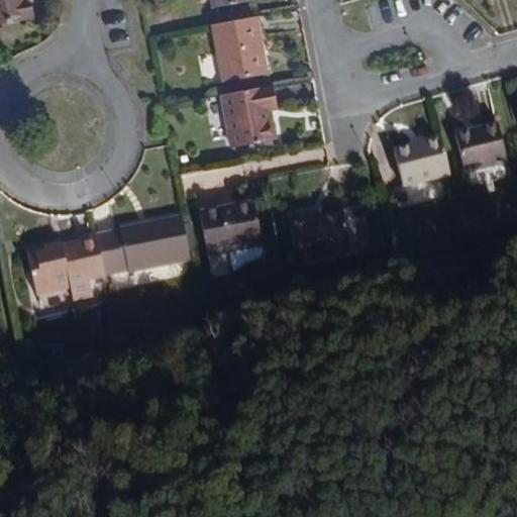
[(0,0),(0,25),(32,19),(28,0),(0,0)]
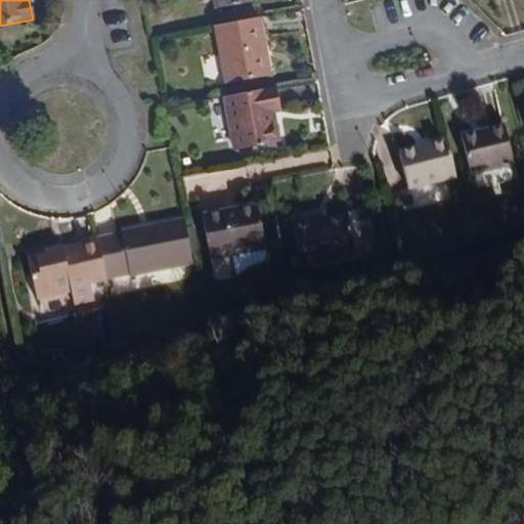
[(216,0),(218,9),(257,2),(256,0),(216,0)]
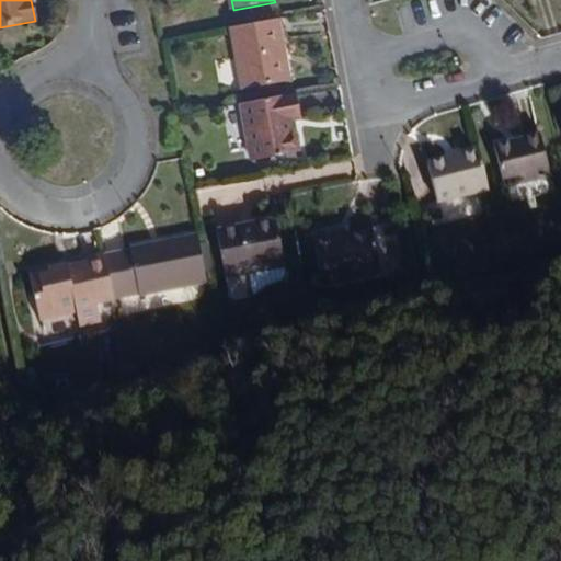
[(242,91),(284,83),(278,54),(285,53),(278,20),(231,29),(242,91)]
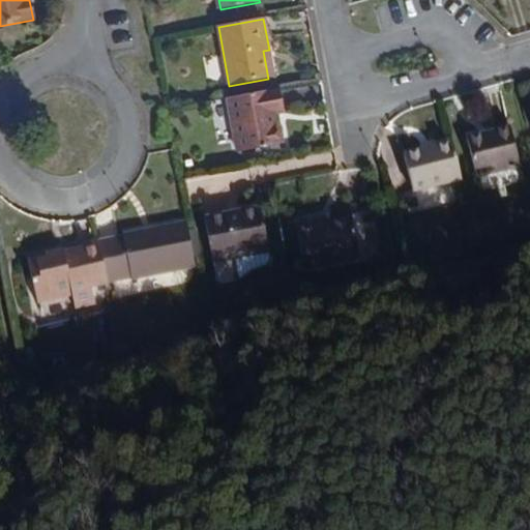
[(268,79),(273,78),(269,50),(263,51),(268,79)]
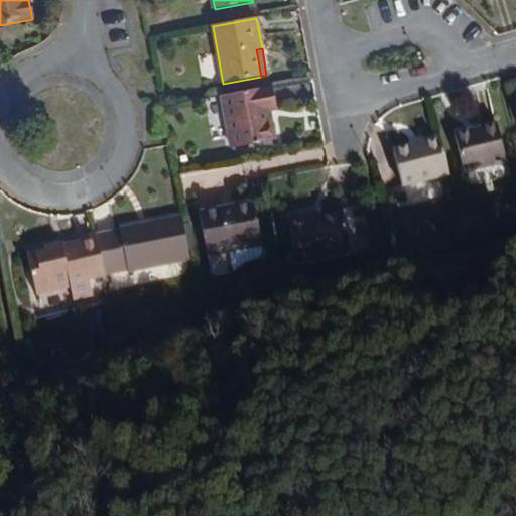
[(269,123),(266,110),(276,108),(272,87),(223,96),(232,148),(274,140),(272,122),(269,123)]
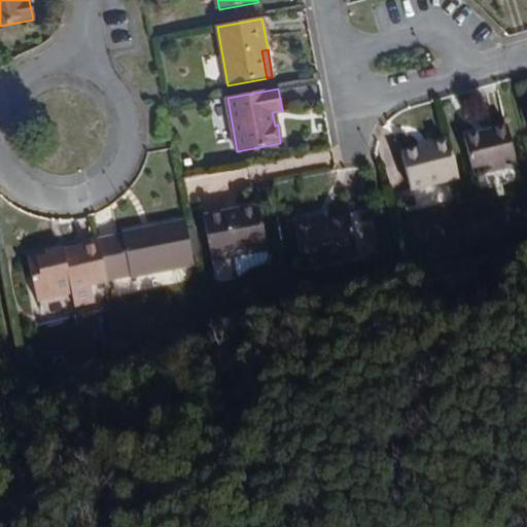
[(473,176),(517,166),(507,129),(464,139),(473,176)]
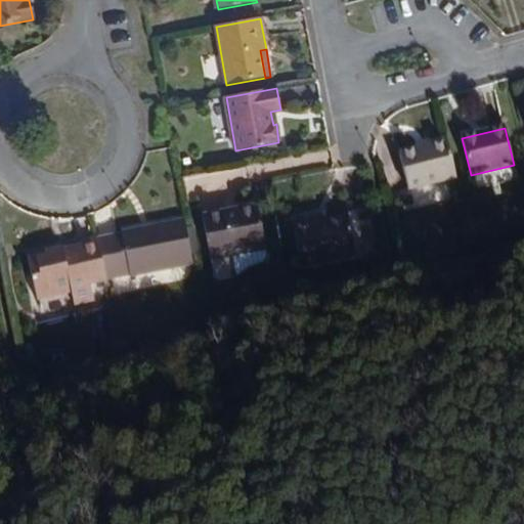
[(408,190),(456,179),(447,140),(429,144),(429,147),(400,154),(408,190)]
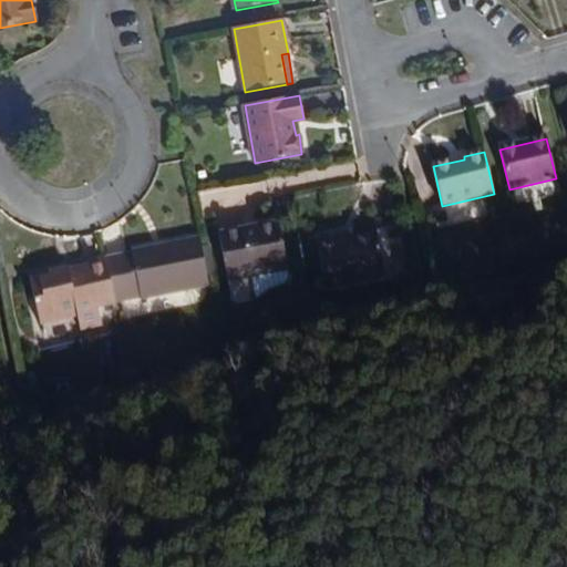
[(284,285),(289,276),(279,224),(219,235),(228,281),(254,277),(257,298),(272,288),(284,285)]
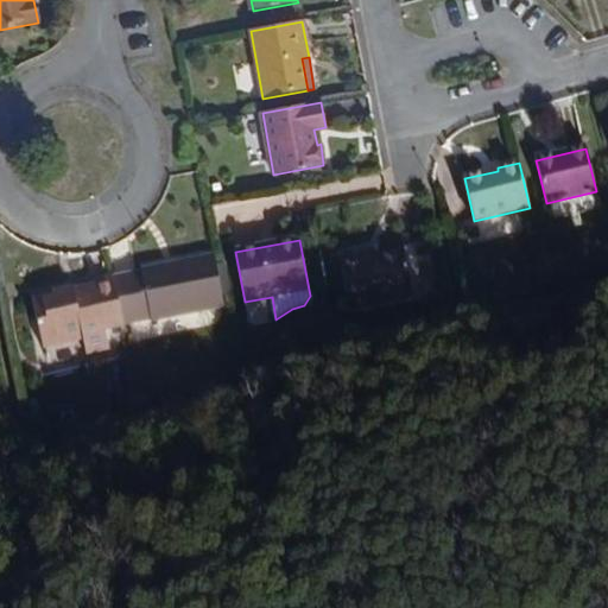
[(349,309),(413,296),(405,253),(363,261),(362,253),(339,258),(349,309)]
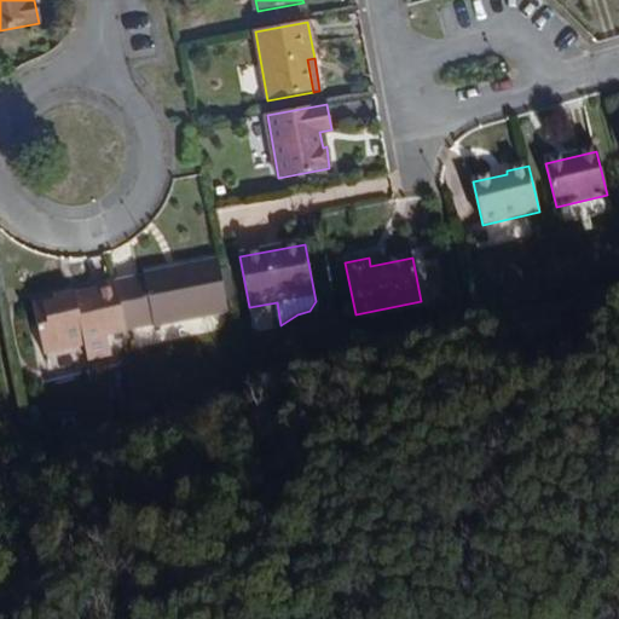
[(155,327),(229,312),(218,261),(145,276),(145,277),(116,283),(126,330),(154,324),(155,327)]
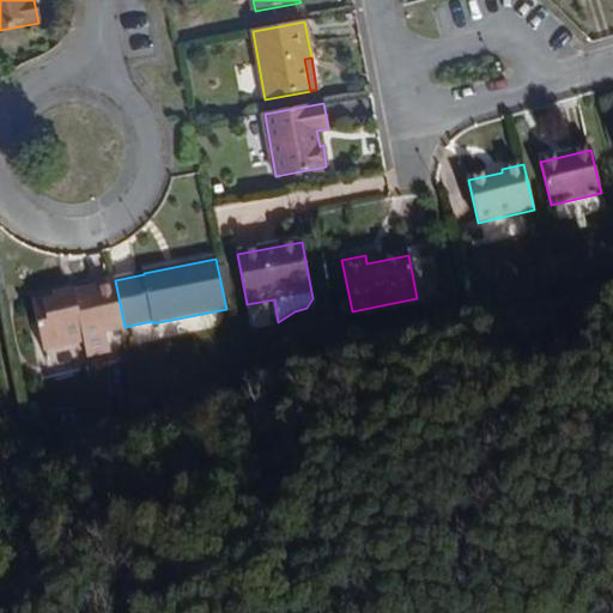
[(117,332),(125,331),(125,327),(115,280),(115,279),(107,280),(117,332)]
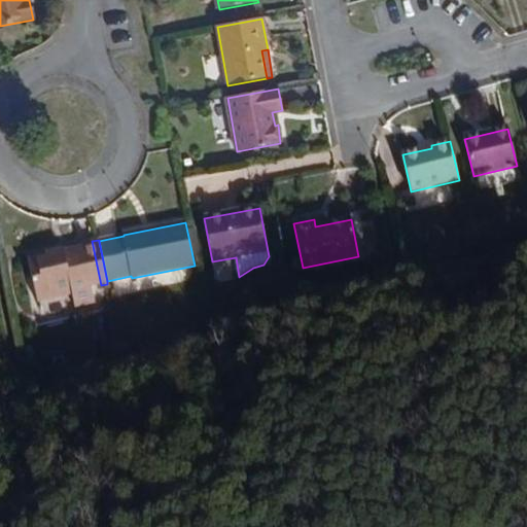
[(92,287),(101,285),(92,241),(81,244),(82,249),(64,253),(64,250),(29,257),(38,303),(72,295),(75,308),(95,304),(92,287)]
